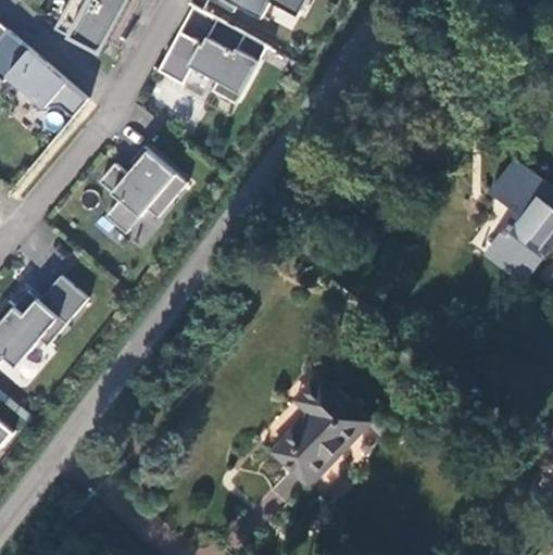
[(67,0),(53,27),(102,53),(129,0),(67,0)]
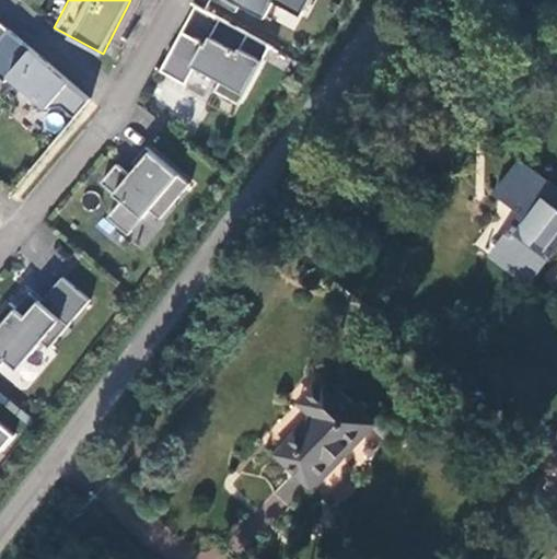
[(215,0),(234,11),(239,2),(250,9),(254,0),(267,0),(271,2),(273,0),(279,0),(301,12),(306,0),(215,0)]
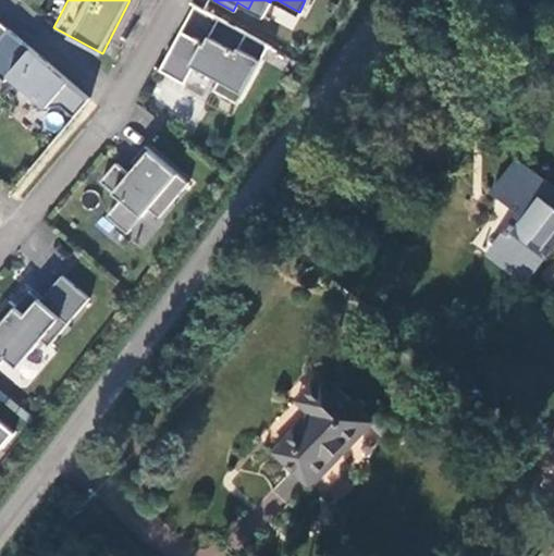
[(250,58),(260,41),(218,17),(204,42),(192,36),(181,56),(169,49),(158,69),(183,82),(194,63),(219,77),(212,89),(235,102),(258,62),(250,58)]
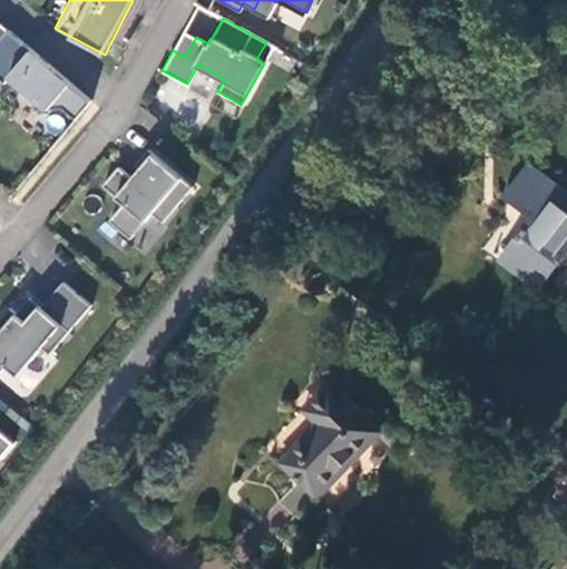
[(33,109),(60,107),(74,118),(89,99),(7,29),(0,37),(0,80),(2,82),(8,76),(32,96),(33,109)]
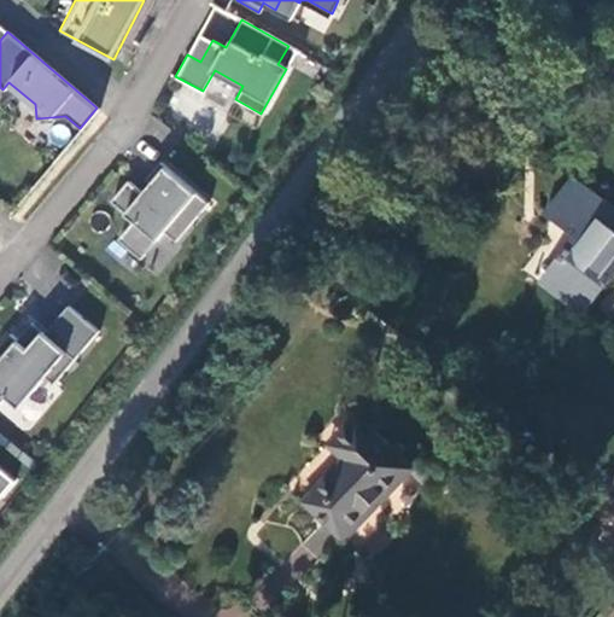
[(208,202),(159,161),(145,178),(153,185),(145,195),(127,180),(110,199),(133,220),(116,239),(139,258),(163,231),(174,240),(208,202)]
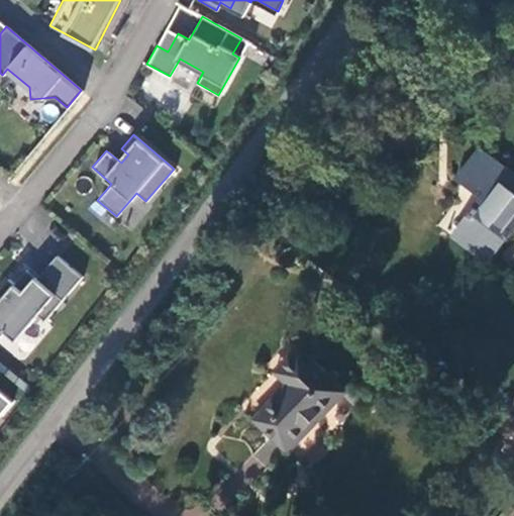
[(513,223),(513,174),(476,144),(452,174),(480,196),(449,234),(485,262),(513,223)]
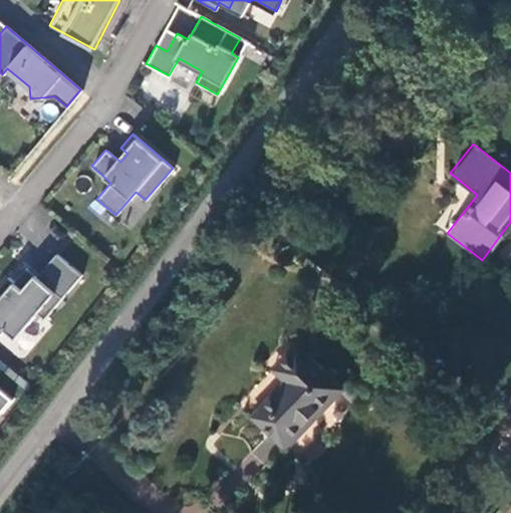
[(34,274),(22,289),(7,276),(0,284),(0,333),(4,328),(15,337),(36,312),(43,318),(80,274),(55,253),(36,276),(34,274)]
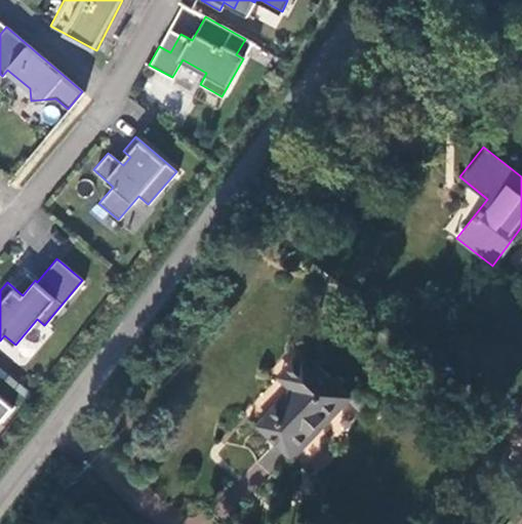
[(252,425),(266,438),(286,457),(347,396),(303,353),(278,378),(287,388),(252,425)]
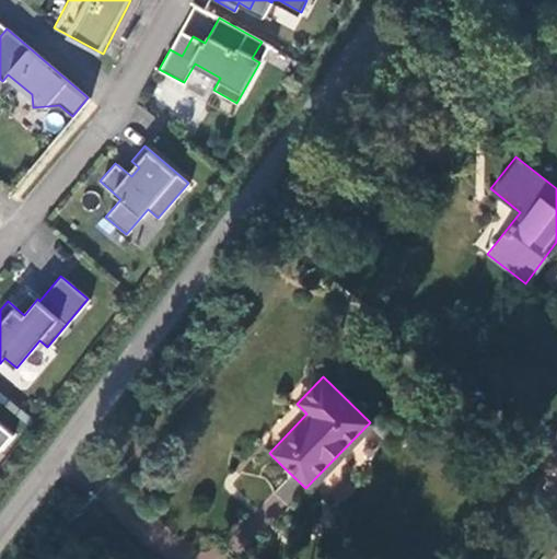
[(0,449),(11,434),(0,426),(0,449)]
